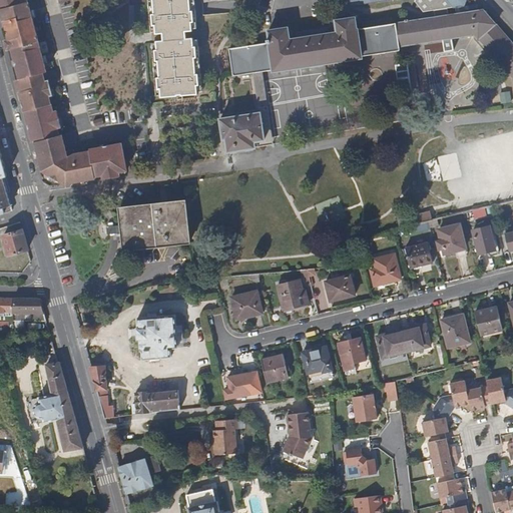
[(49,177),(51,178),(63,185),(72,183),(74,185),(81,184),(80,179),(86,178),(87,183),(97,181),(97,179),(112,177),(111,171),(118,170),(119,176),(129,174),(127,164),(127,162),(124,147),(93,153),(93,155),(76,158),(73,162),(67,158),(68,156),(67,150),(64,138),(60,139),(56,123),(51,124),(50,119),(55,117),(53,108),(51,109),(47,90),(43,91),(41,86),(46,85),(43,75),(47,74),(44,63),(39,65),(38,59),(43,58),(41,50),(36,51),(34,46),(40,44),(37,34),(31,35),(30,30),(36,28),(33,19),(28,20),(26,14),(32,13),(30,4),(26,4),(25,0),(0,0),(0,11),(3,11),(10,42),(6,42),(9,52),(13,51),(20,81),(16,82),(24,115),(25,114),(34,146),(37,145),(40,156),(44,155),(46,161),(41,162),(43,169),(47,169),(49,177)]
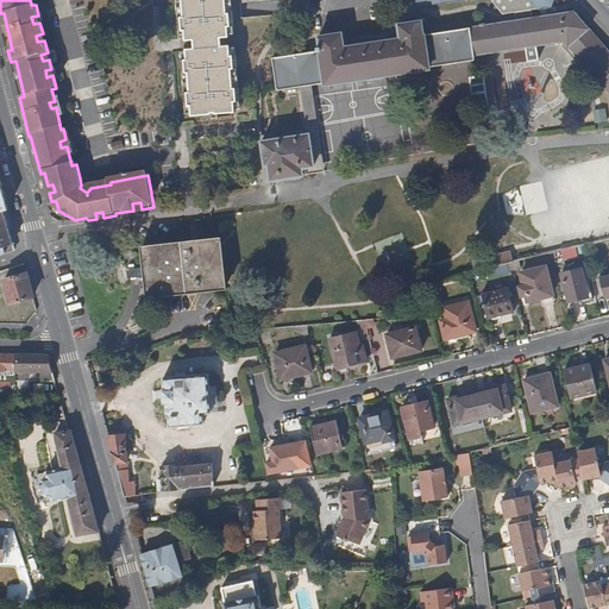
[(179,0),(181,18),(176,18),(177,31),(182,31),(182,41),(190,41),(190,44),(190,50),(183,50),(183,61),(179,61),(180,74),(183,74),(186,93),(181,93),(181,107),(187,107),(187,117),(231,114),(231,104),(236,104),(234,90),(230,90),(230,71),(233,71),(233,57),(228,58),(227,48),(219,48),(219,39),(226,38),(226,27),(231,27),(230,14),(225,14),(224,0),(179,0)]
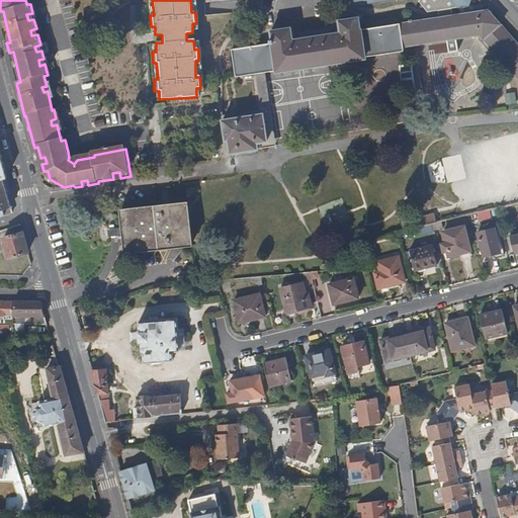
[(418,0),(418,1),(418,2),(425,10),(436,9),(436,17),(452,15),(452,14),(451,7),(467,5),(467,0),(353,0),(355,7),(395,0),(418,0)]
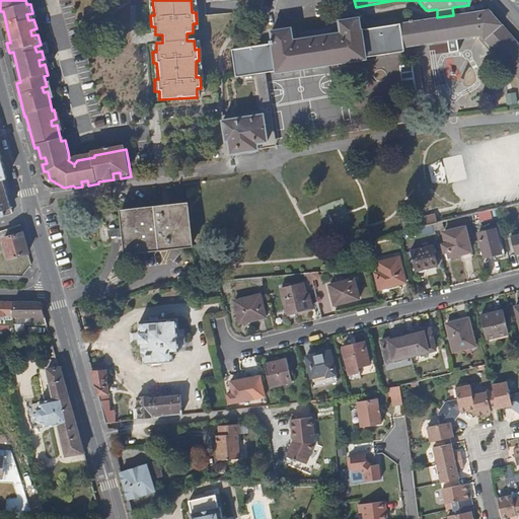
[(518,45),(488,9),(453,14),(453,15),(437,17),(399,23),(359,30),(357,20),(339,23),(340,34),(330,35),(329,28),(298,34),(299,41),(289,42),(288,31),(268,34),(270,45),(230,52),(234,76),(256,73),(264,72),(274,70),(274,71),(363,57),(364,55),(401,49),(401,46),(478,33),(518,79),(518,45)]
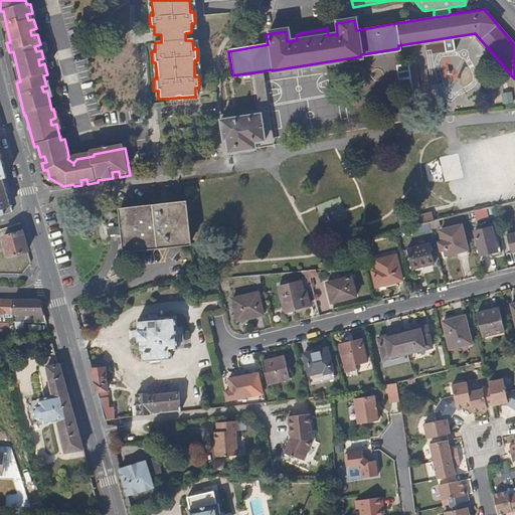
[(413,103),(407,63),(400,65),(407,104),(413,103)]
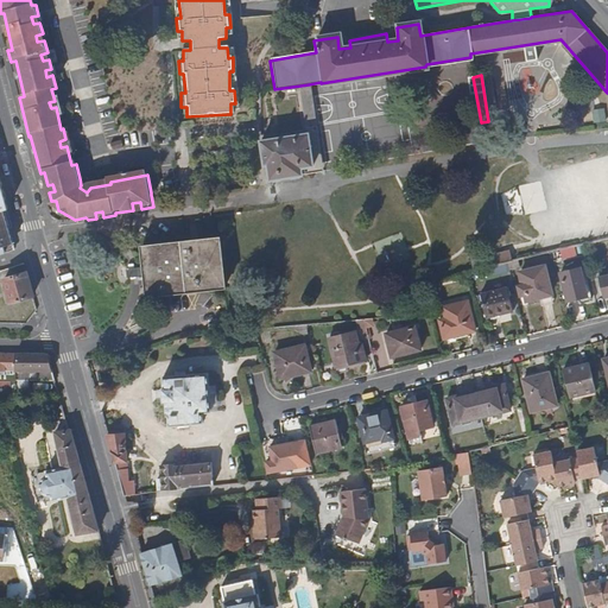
[(312,164),(314,171),(323,170),(309,84),(301,86),(308,131),(312,164)]
